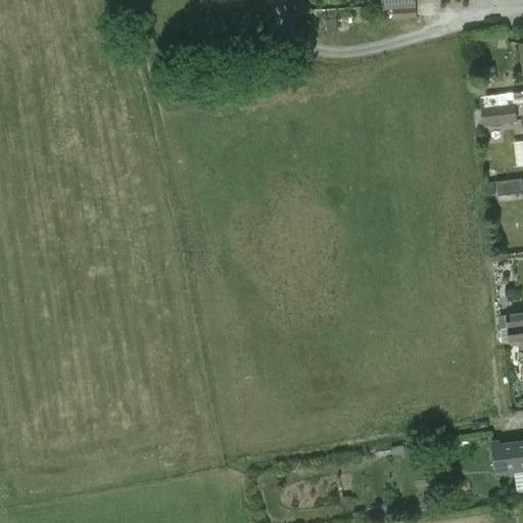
[(522,92),(514,94),(515,105),(522,104),(522,92)]
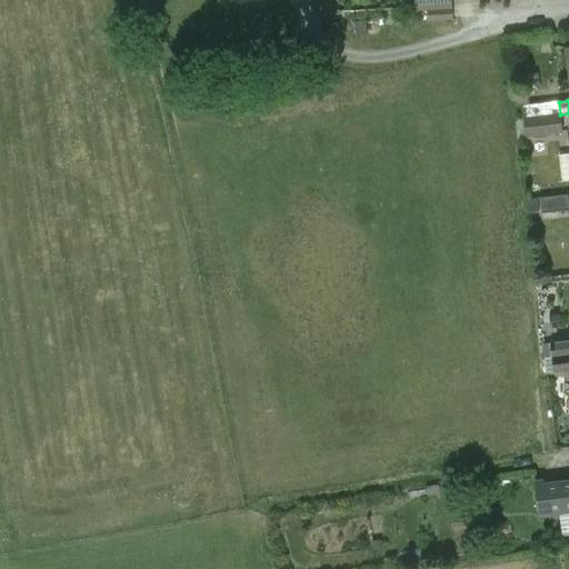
[(560,115),(525,119),(527,136),(562,131),(560,115)]
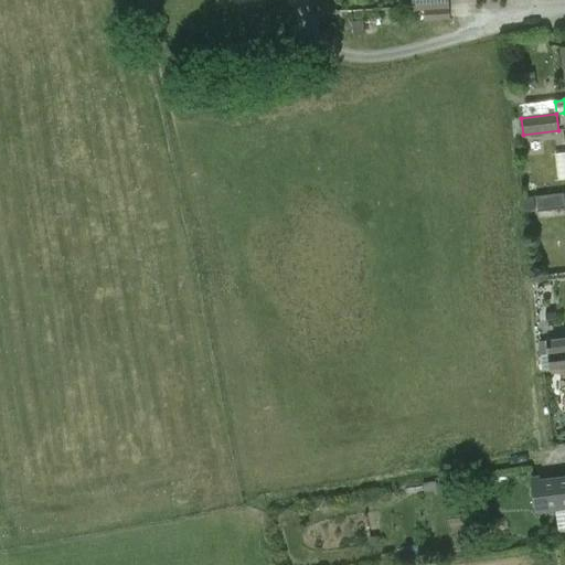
[(564,209),(564,194),(564,193),(536,196),(537,212),(564,209)]
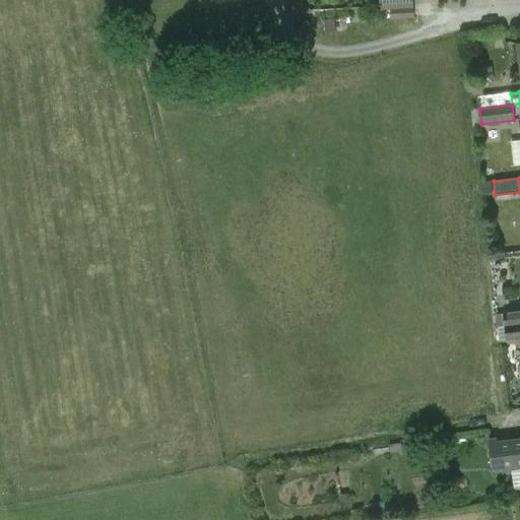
[(519,311),(504,313),(506,326),(519,324),(519,311)]
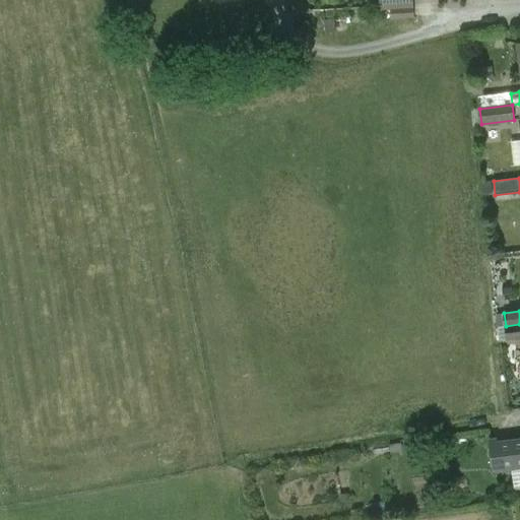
[(519,324),(506,326),(507,340),(519,338),(519,324)]
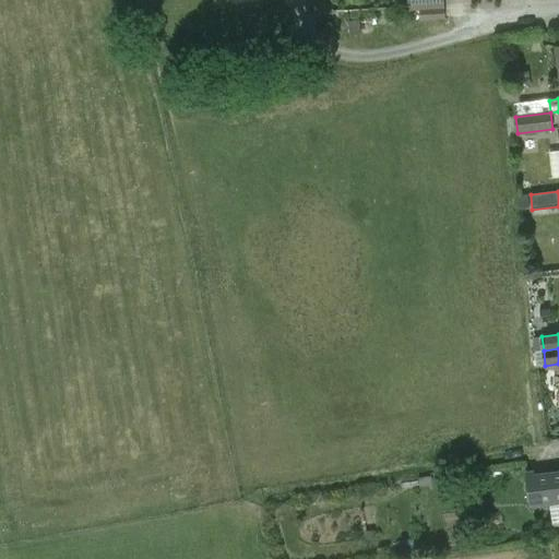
[(558,474),(532,478),(536,502),(558,499),(558,474)]
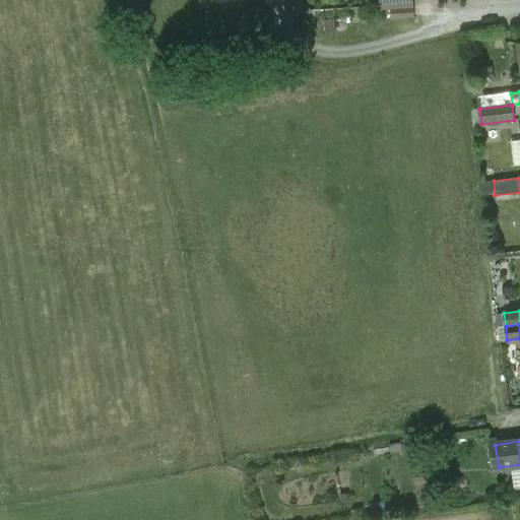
All buildings are outlined.
